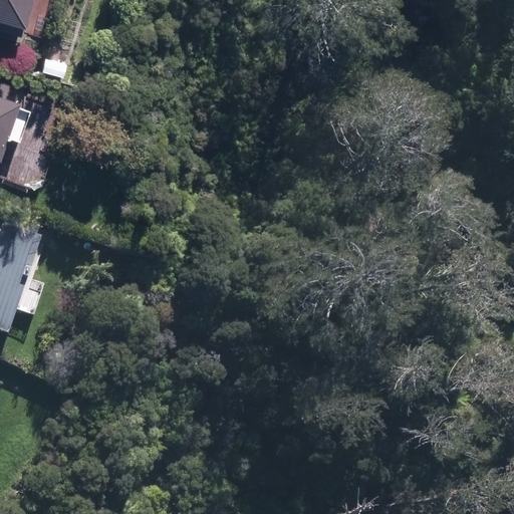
[(0,0),(0,27),(22,33),(24,23),(26,23),(32,0),(0,0)]
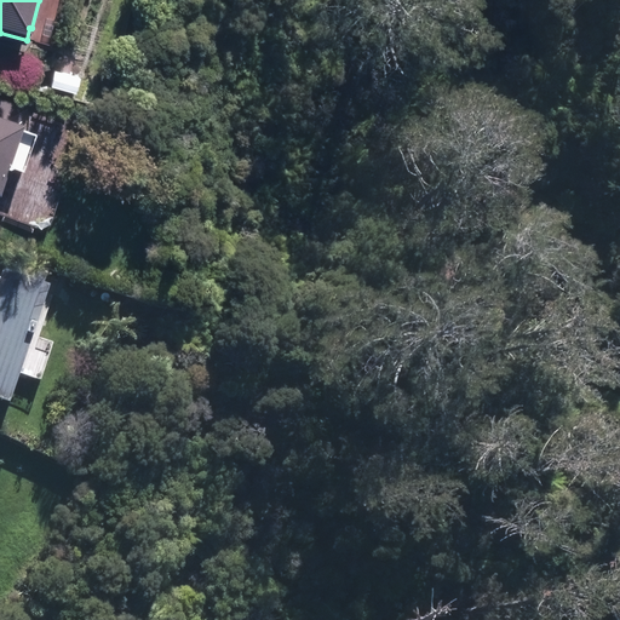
[(55,69),(51,85),(76,91),(81,74),(55,69)]
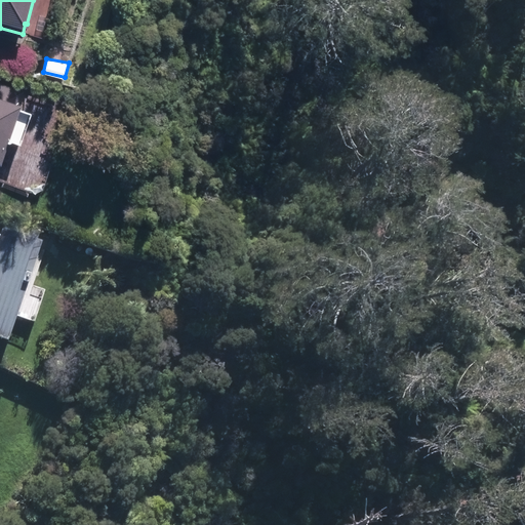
[(32,110),(19,106),(22,101),(19,99),(24,88),(0,80),(0,160),(1,160),(8,137),(21,142),(32,110)]
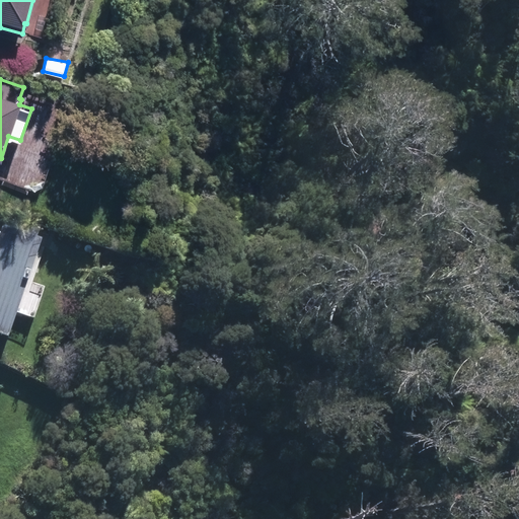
[(93,223),(83,219),(78,231),(87,236),(93,223)]
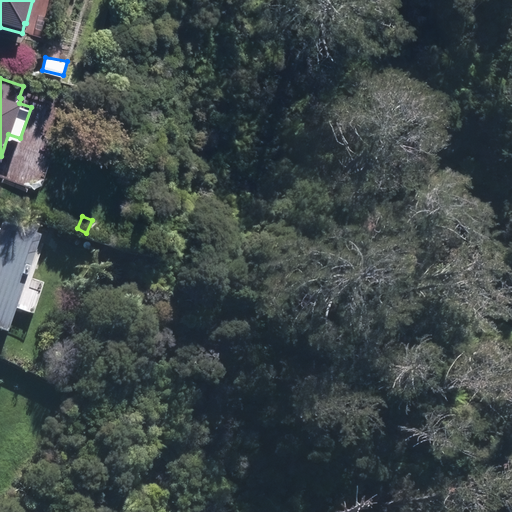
[(0,232),(0,331),(8,334),(42,237),(3,224),(0,232)]
